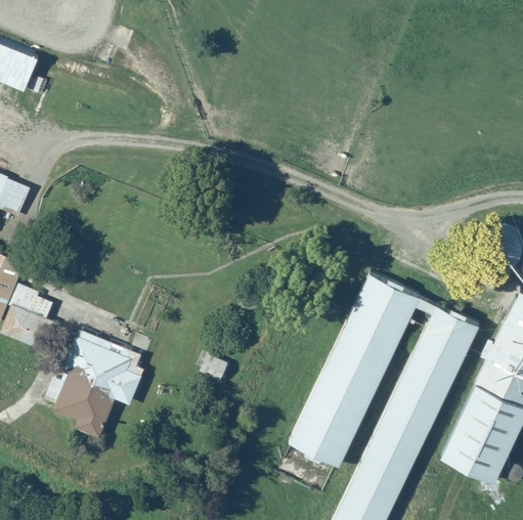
[(0,81),(25,92),(39,58),(0,42),(0,81)]
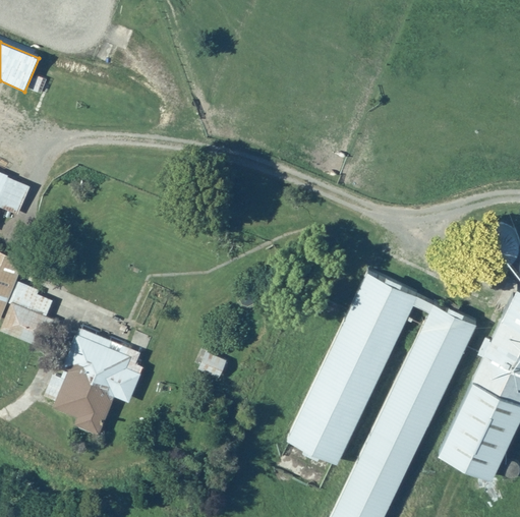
[(30,187),(0,174),(0,209),(18,216),(30,187)]
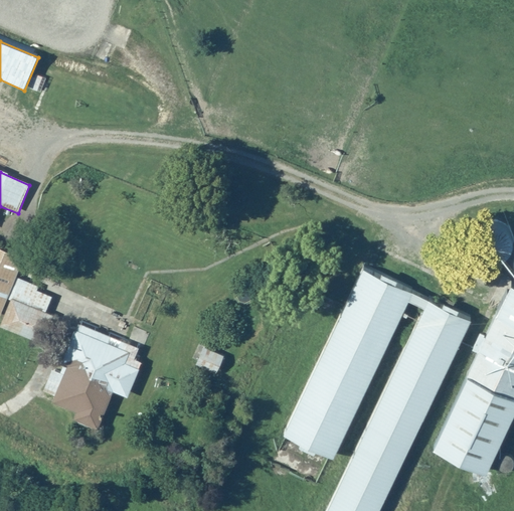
[(38,287),(17,279),(25,261),(0,248),(0,328),(55,352),(67,324),(44,315),(51,298),(37,292),(38,287)]
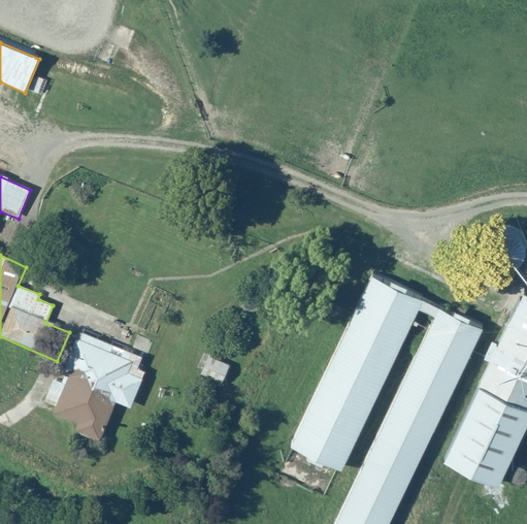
[(388,284),(370,274),(286,445),(340,471),(421,310),(434,317),(330,523),(390,523),(483,329),(469,323),(471,319),(455,310),(454,315),(408,293),(409,289),(390,280),(388,284)]
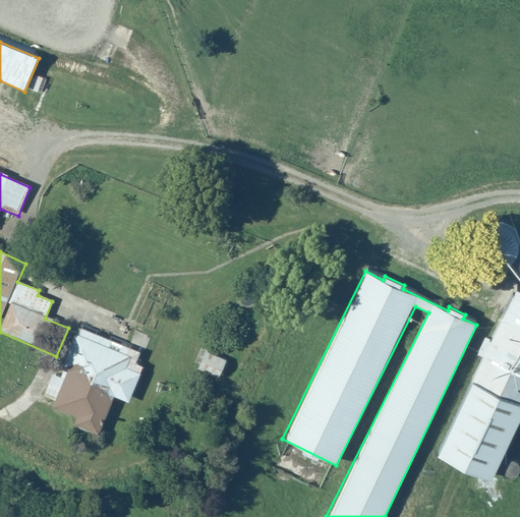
[(492,482),(519,420),(519,291),(515,289),(508,306),(494,300),(485,319),(498,325),(488,342),(482,339),(473,358),(479,361),(436,456),(492,482)]
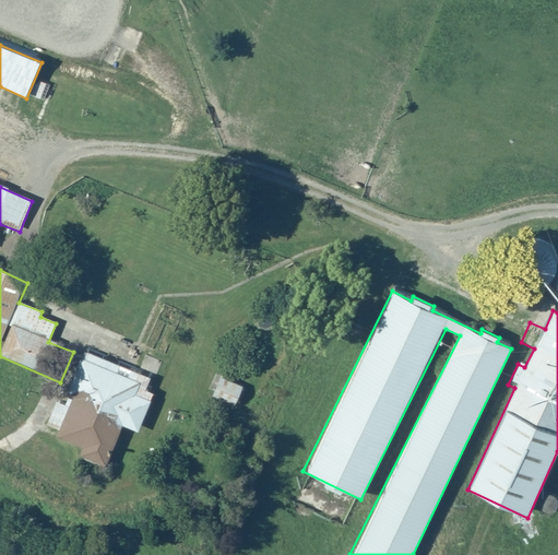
[(96,365),(82,357),(63,393),(73,398),(54,435),(80,448),(75,457),(102,470),(123,428),(134,434),(151,403),(137,396),(141,388),(116,375),(119,368),(101,357),(96,365)]
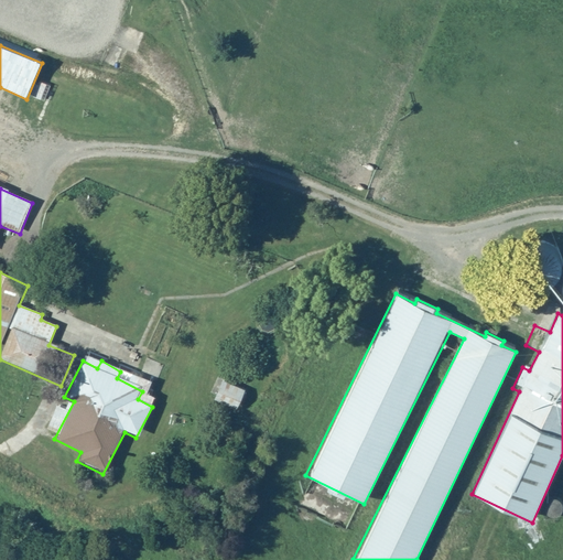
[(214,379),(205,397),(230,408),(238,390),(214,379)]
